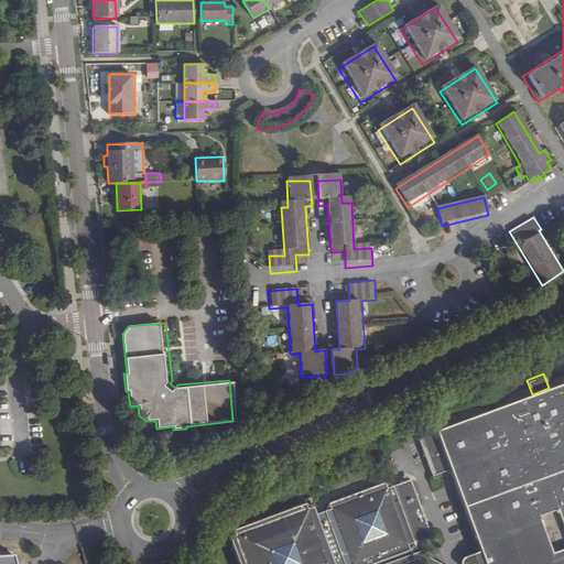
[(563,563),(563,381),(549,388),(532,394),(436,432),(438,436),(434,437),(431,429),(418,433),(433,475),(449,468),(480,552),(485,563),(563,563)]
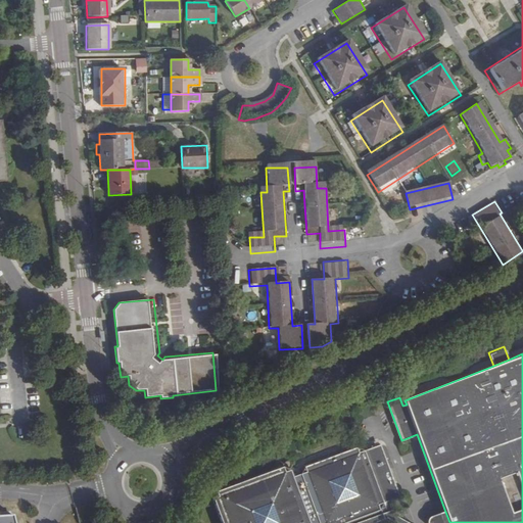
[(307,472),(300,474),(319,522),(345,522),(379,511),(381,515),(392,511),(388,501),(399,496),(380,444),(359,453),(357,446),(305,466),(307,472)]
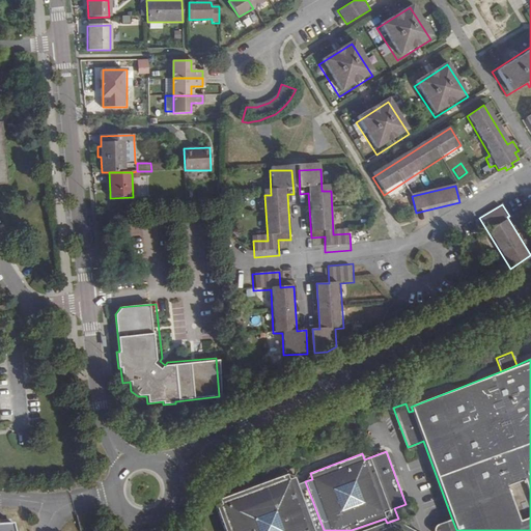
[(225,530),(313,530),(297,484),(295,477),(288,480),(286,474),(220,499),(222,504),(217,506),(225,530)]
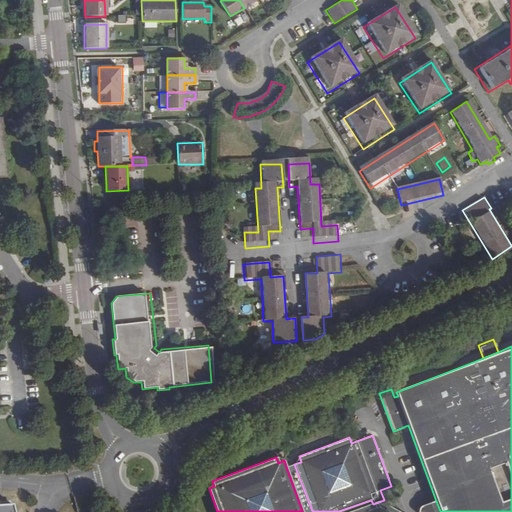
[(312,511),(294,464),(286,467),(302,511),(312,511)]
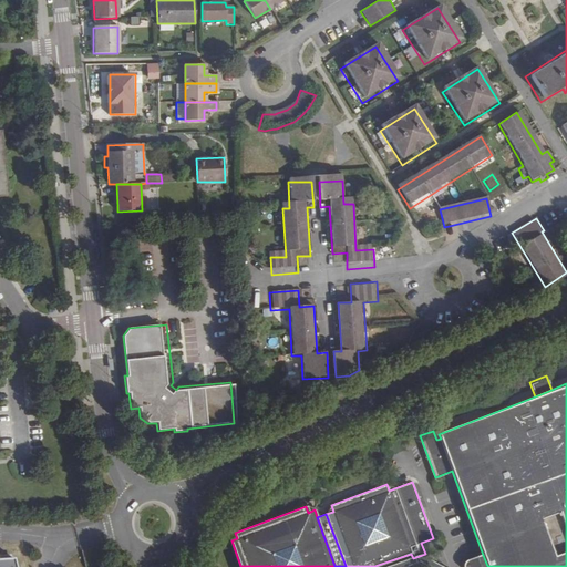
[(402,566),(418,562),(428,566),(446,566),(425,554),(413,558),(389,566),(402,566)]
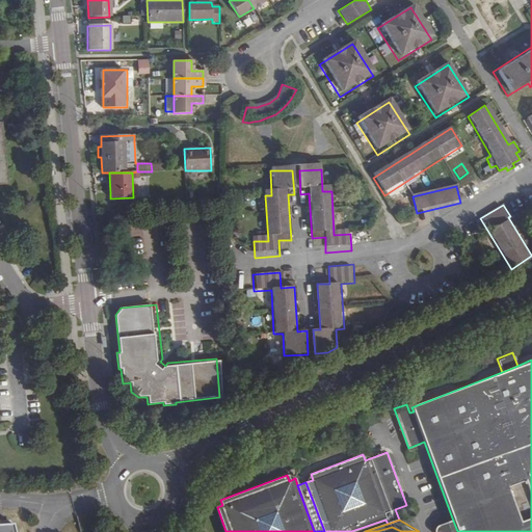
[(436,531),(457,531),(453,521),(435,527),(436,531)]
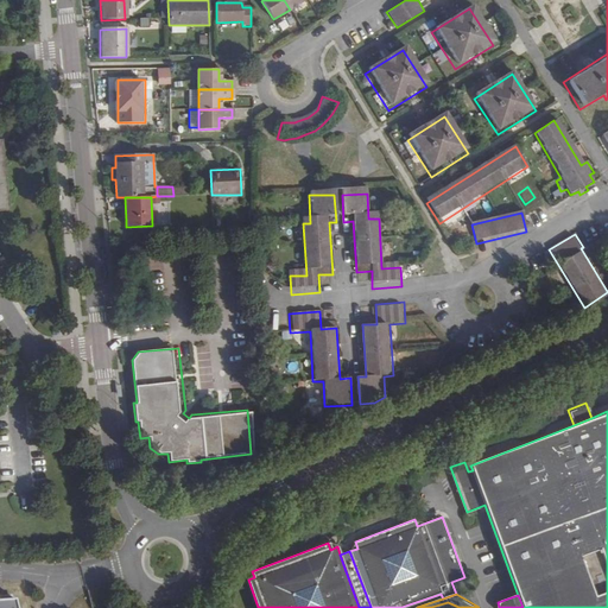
[(0,607),(16,607),(14,596),(0,596),(0,607)]
